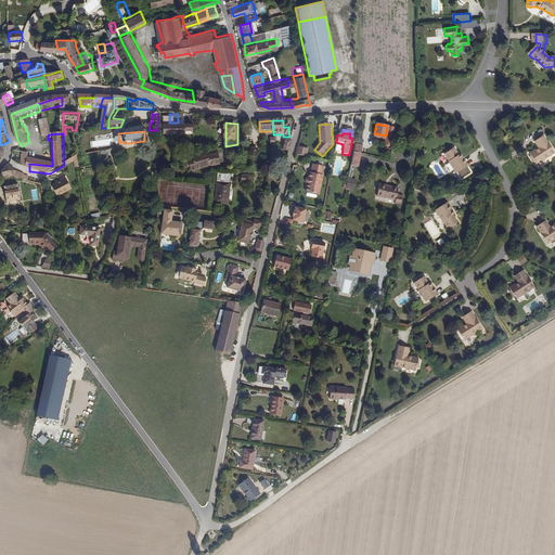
[(536,167),(554,154),(542,137),(532,143),(537,150),(528,155),(536,167)]
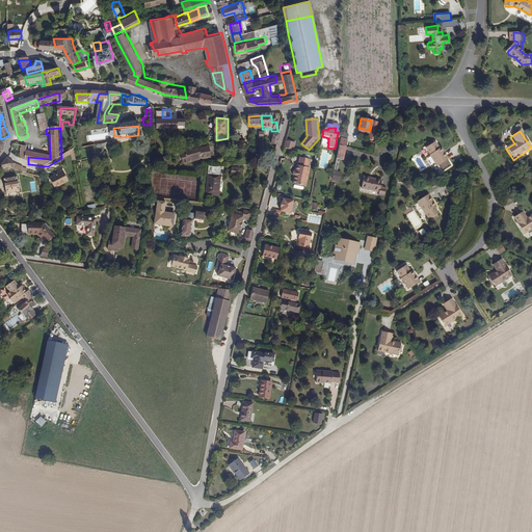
[(275,151),(277,141),(271,139),(269,150),(275,151)]
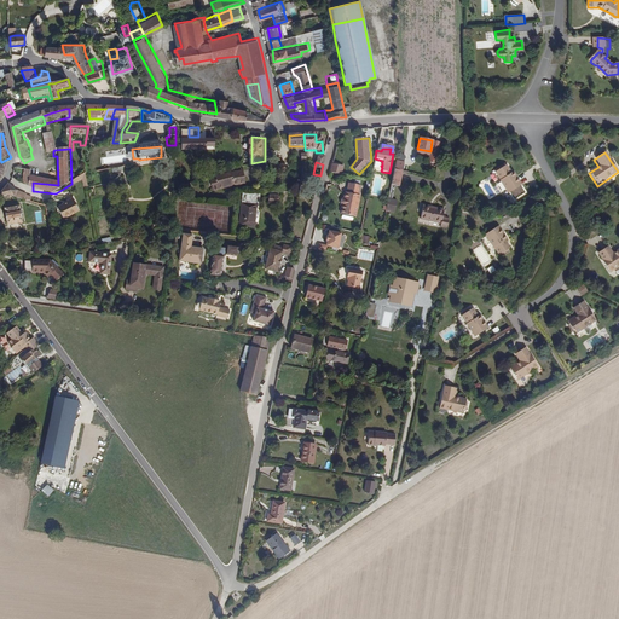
[(339,175),(341,166),(331,163),(329,173),(339,175)]
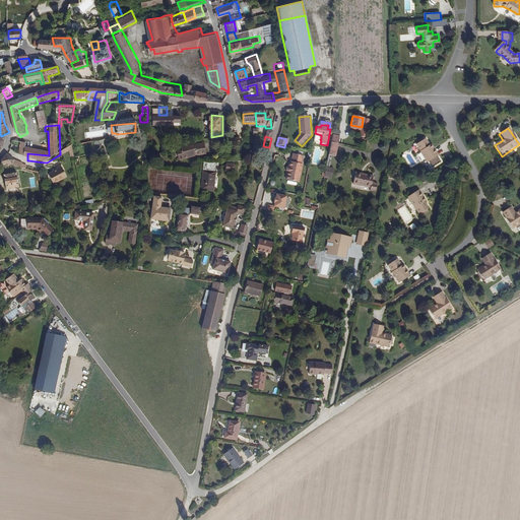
[(437,156),(431,146),(429,147),(424,139),(414,144),(419,152),(418,153),(425,164),(426,164),(430,170),(440,164),(436,157),(437,156)]
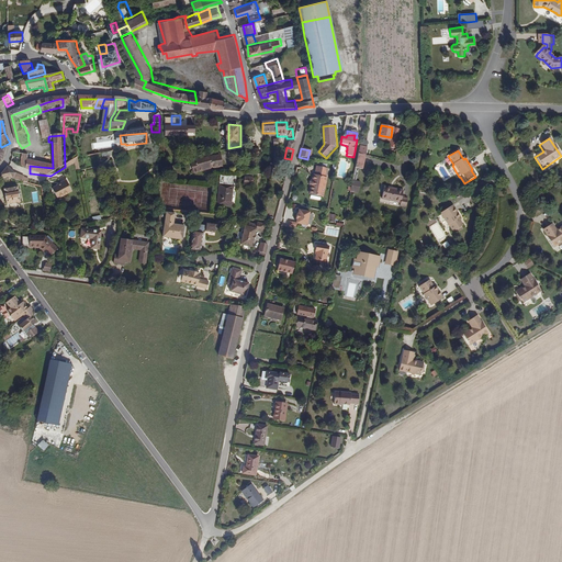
[(361,170),(364,155),(357,154),(353,169),(361,170)]
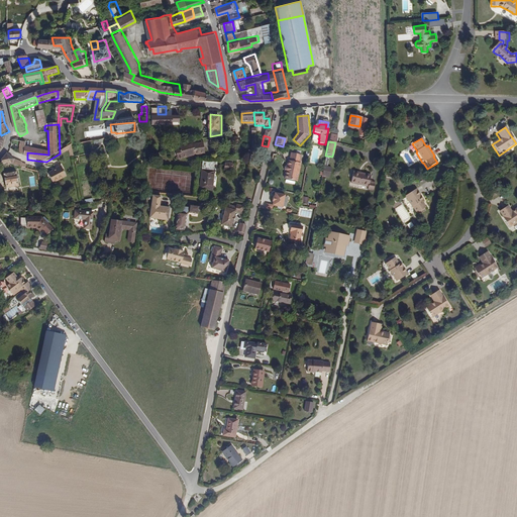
[(205,152),(205,149),(202,149),(201,145),(194,146),(188,148),(177,150),(179,159),(188,156),(190,158),(196,157),(205,156),(205,152)]
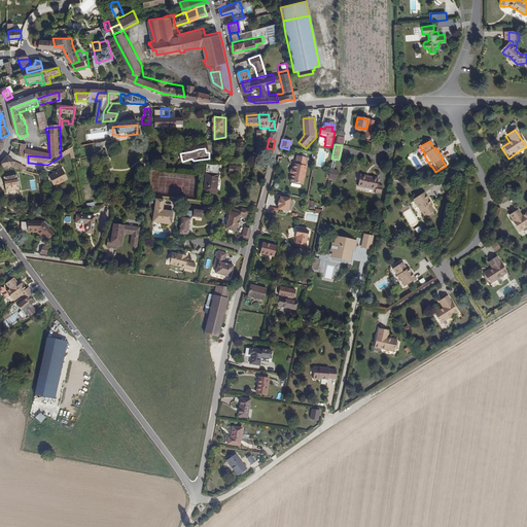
[(76,161),(74,149),(72,150),(64,155),(65,159),(71,154),(73,162),(76,161)]
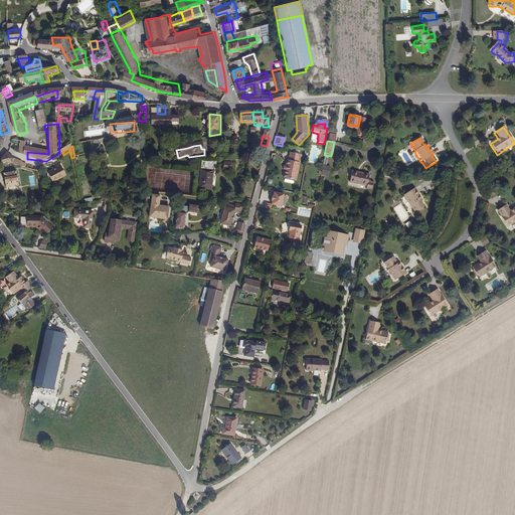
[(298,162),(300,154),(288,152),(287,160),(286,161),(286,162),(299,166),(300,163),(298,162)]
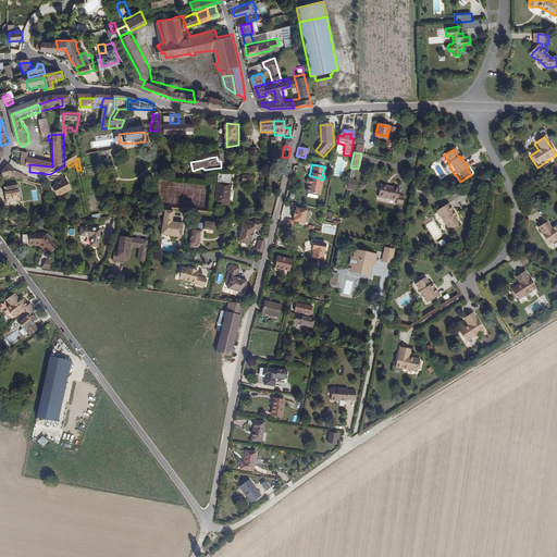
[(16,181),(19,174),(10,170),(3,177),(16,181)]
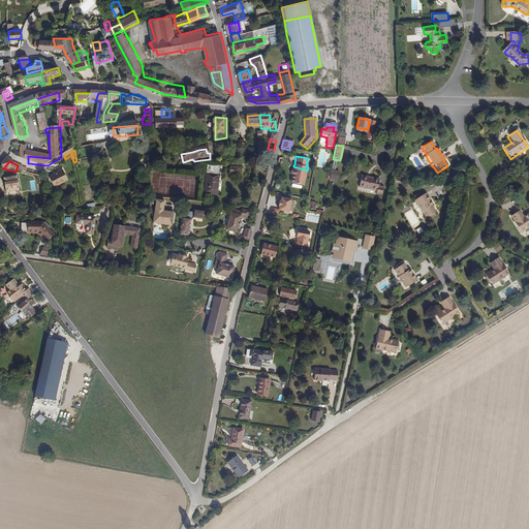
[(217,195),(219,177),(221,177),(222,165),(208,165),(205,193),(217,195)]
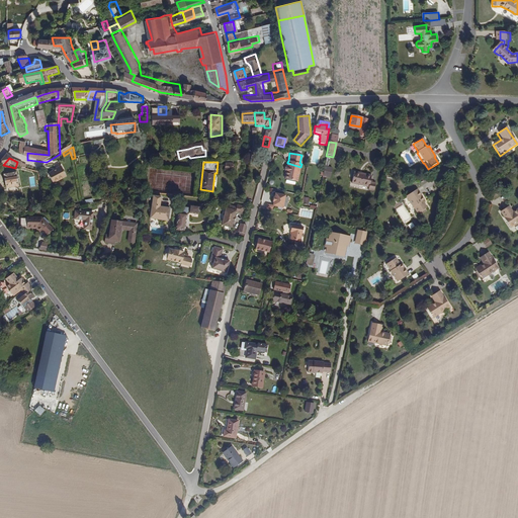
[(297,183),(300,167),(287,163),(286,167),(285,167),(284,167),(283,168),(283,171),(283,172),(285,174),(283,180),(297,183)]
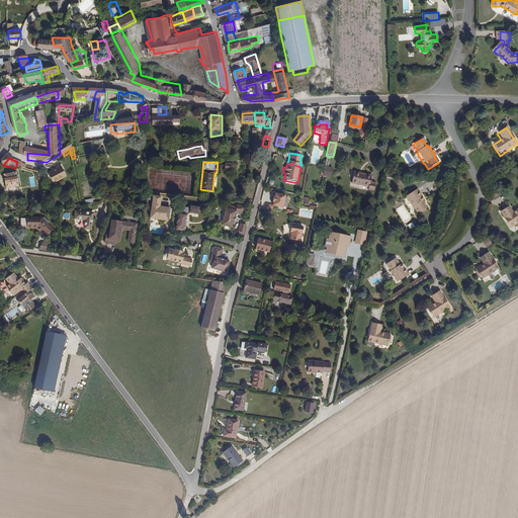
[(64,180),(68,178),(69,177),(67,174),(64,167),(62,168),(59,169),(60,170),(51,175),(56,184),(64,180)]
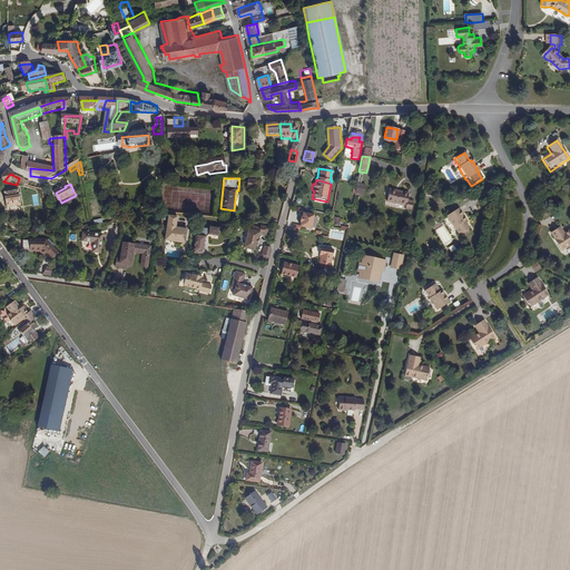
[(362,195),(363,186),(356,185),(354,193),(362,195)]
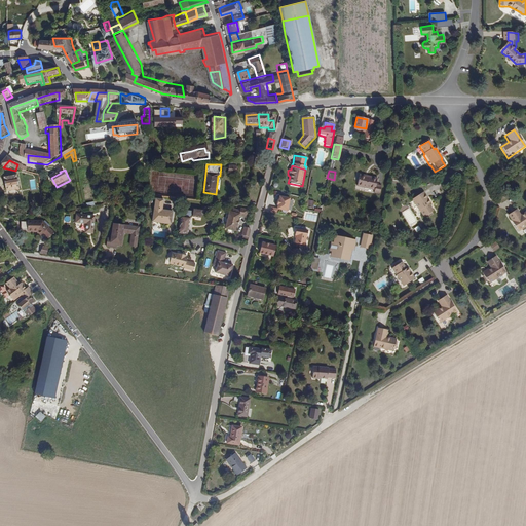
[(375,184),(376,179),(359,174),(355,186),(374,190),(375,184)]
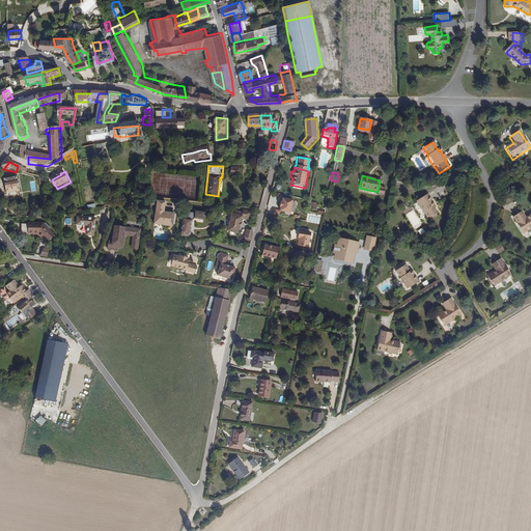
[(25,195),(21,179),(7,183),(11,198),(25,195)]
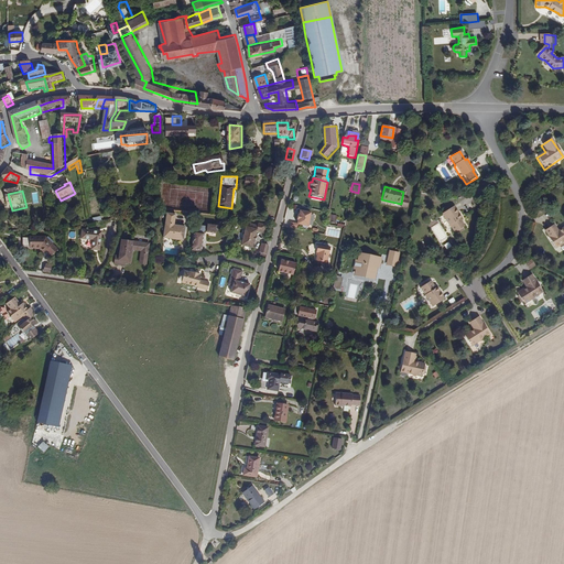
[(463,227),(458,220),(459,218),(452,206),(440,214),(447,226),(448,226),(453,234),(463,227)]
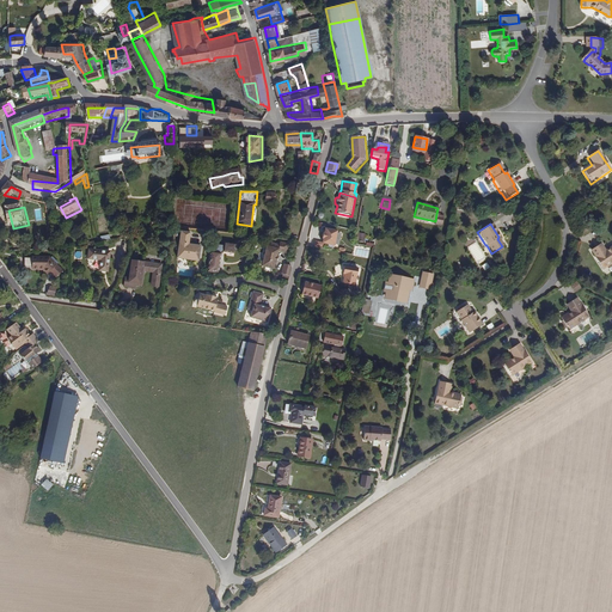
[(335,246),(338,232),(325,228),(325,233),(324,233),(323,239),(324,239),(323,243),(314,242),(313,246),(324,249),(324,244),(335,246)]
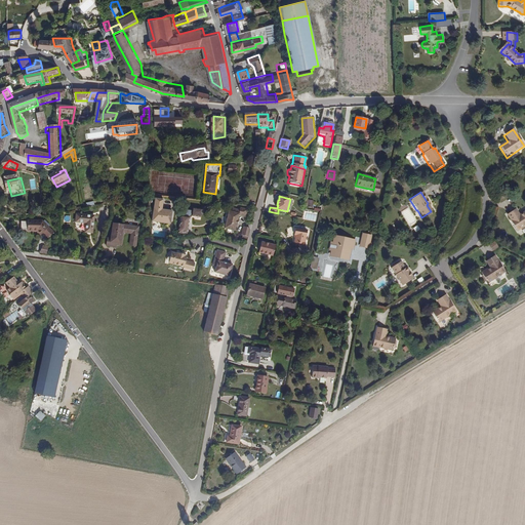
[(172,224),(173,210),(164,209),(165,200),(157,199),(155,218),(155,221),(172,224)]
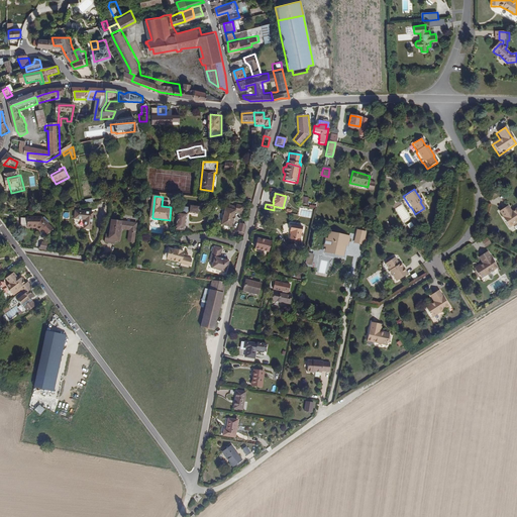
[(403,223),(410,219),(402,200),(394,204),(403,223)]
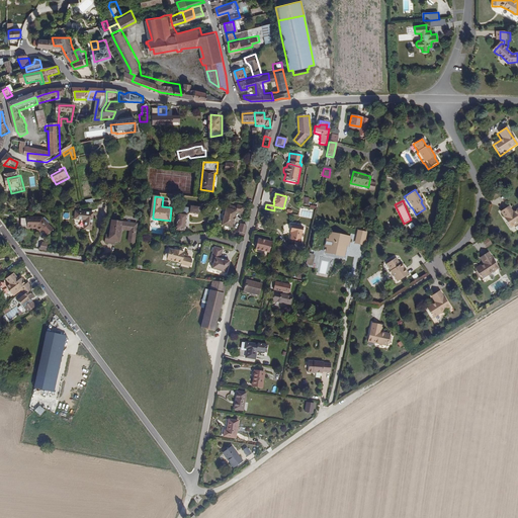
[(190,213),(199,214),(200,207),(191,206),(190,213)]
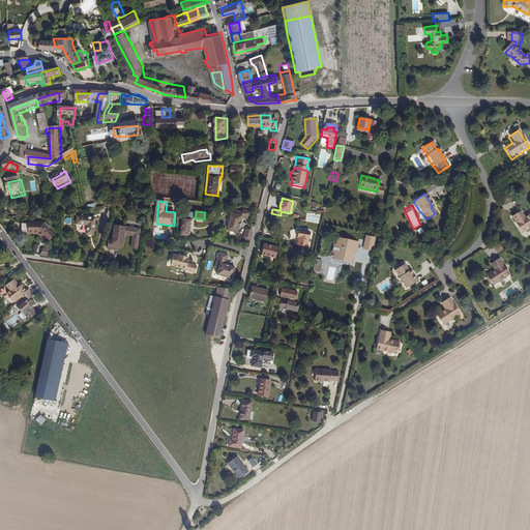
[(241,229),(242,225),(243,219),(249,221),(252,213),(244,211),(243,213),(236,212),(236,215),(233,215),(229,232),(240,235),(241,229)]
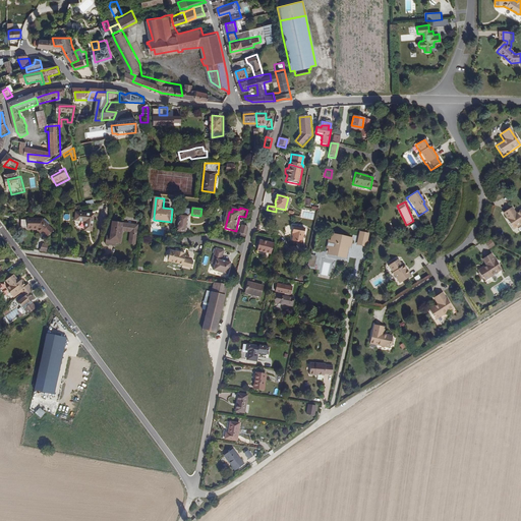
[(520,226),(520,212),(516,215),(512,209),(504,214),(508,220),(507,221),(514,231),(520,226)]
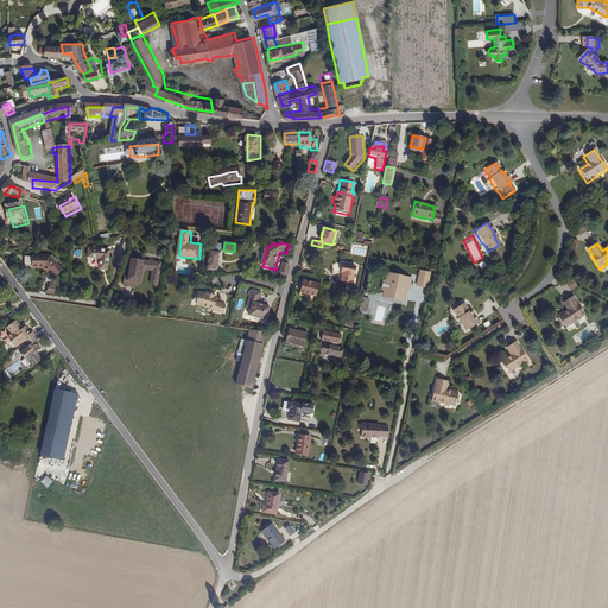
[(108,268),(111,249),(90,247),(89,255),(102,257),(101,267),(108,268)]
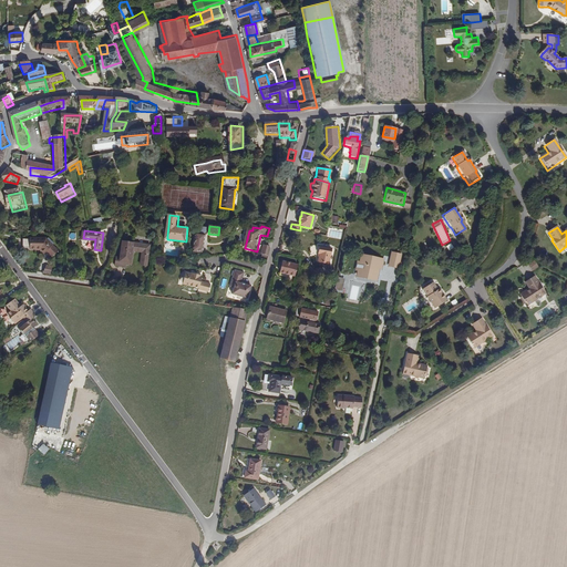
[(204,253),(207,235),(197,234),(195,251),(204,253)]
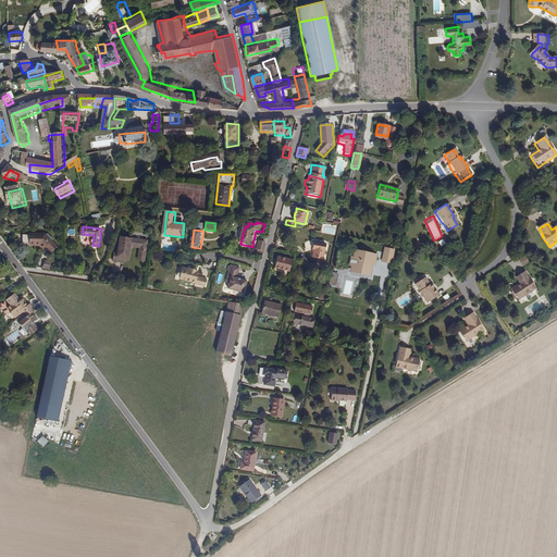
[(61,247),(48,234),(32,234),(32,245),(45,245),(47,248),(48,249),(50,247),(54,252),(61,247)]
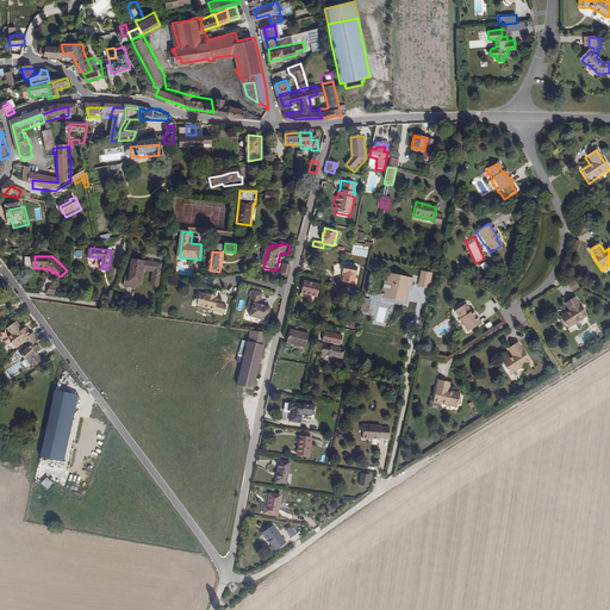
[(163,282),(165,260),(136,257),(134,275),(129,275),(129,284),(141,285),(141,280),(145,280),(147,267),(156,268),(155,281),(163,282)]
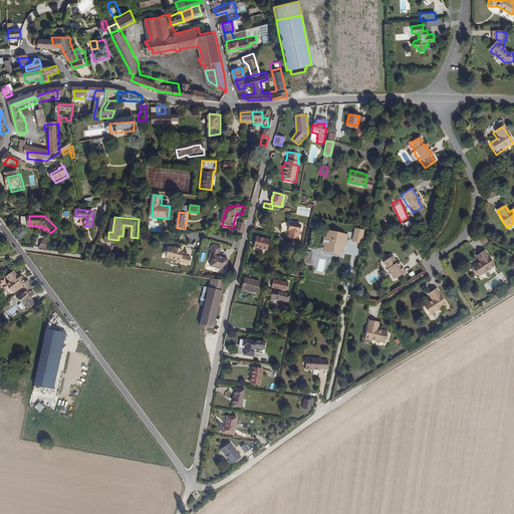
[(295,240),(298,226),(288,224),(287,230),(286,238),(295,240)]
